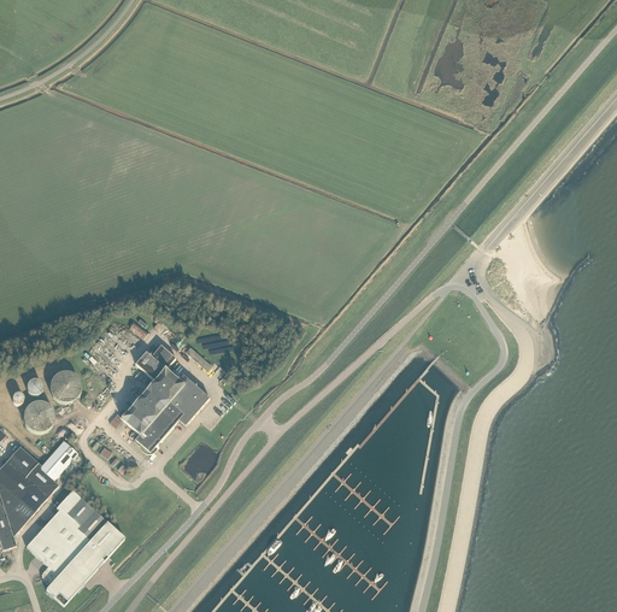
[(135,319),(129,327),(144,337),(150,330),(135,319)]
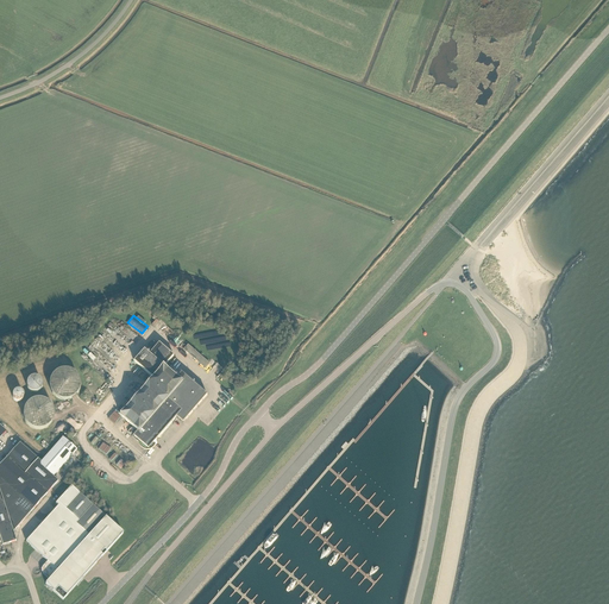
[(127,406),(121,413),(138,427),(135,433),(149,446),(177,413),(183,419),(207,391),(182,369),(177,375),(164,363),(174,352),(159,339),(150,350),(145,346),(140,352),(139,351),(133,357),(135,358),(154,375),(130,403),(126,401),(124,403),(127,406)]
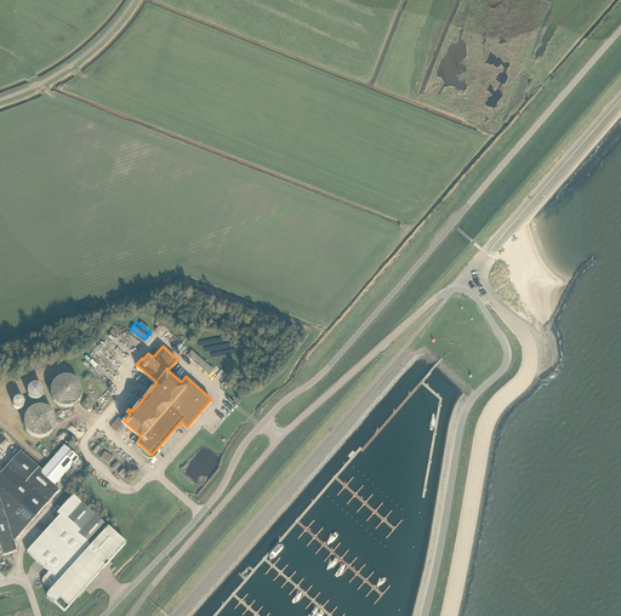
[(192,347),(187,353),(210,372),(215,366),(192,347)]
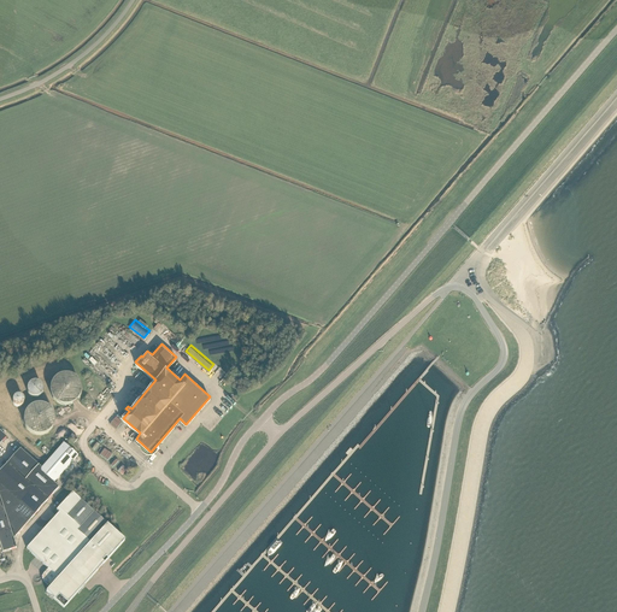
[(51,382),(50,386),(51,389),(52,393),(53,395),(56,398),(59,400),(62,401),(65,401),(69,401),(72,400),(75,398),(77,395),(80,393),(81,389),(81,386),(81,382),(80,380),(77,376),(75,374),(72,372),(69,371),(65,370),(62,370),(59,371),(56,374),(53,376),(52,378),(51,382)]
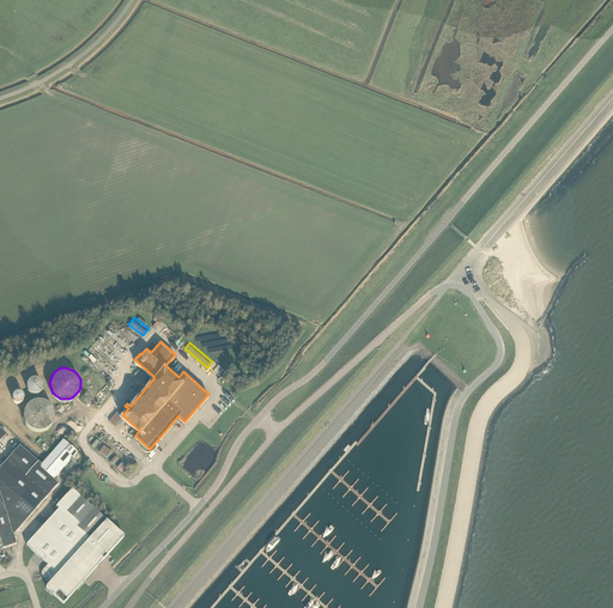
[(28,381),(26,382),(26,384),(28,387),(29,389),(30,390),(32,390),(35,391),(37,390),(40,389),(41,388),(42,387),(42,384),(42,382),(42,380),(41,377),(38,376),(36,376),(34,375),(32,376),(30,377),(28,378),(28,381)]
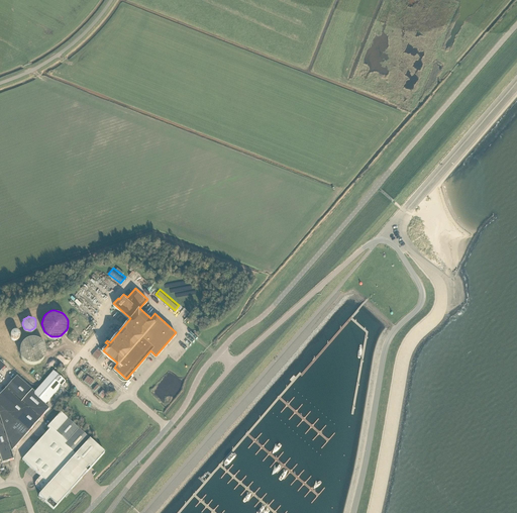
[(10,331),(10,332),(10,334),(11,335),(12,336),(13,337),(14,338),(16,337),(17,337),(18,336),(19,335),(20,333),(20,332),(19,331),(19,329),(18,328),(16,328),(15,328),(13,328),(12,329),(11,330),(10,331)]
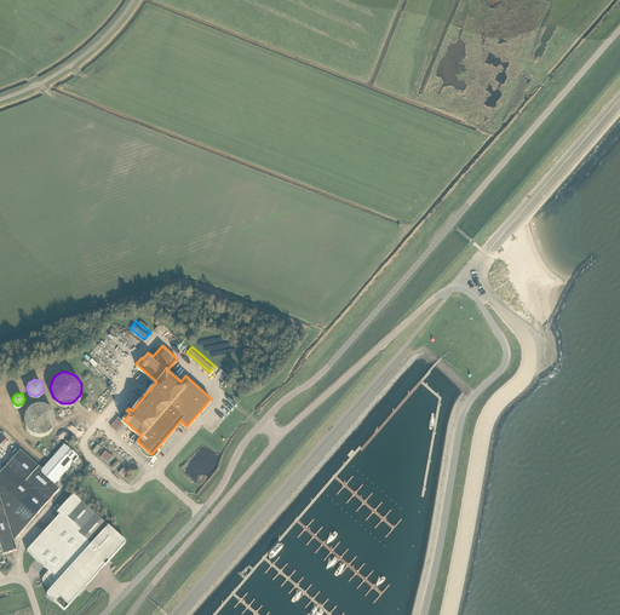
[(24,414),(23,417),(23,420),(24,423),(26,425),(27,427),(29,430),(32,431),(34,432),(38,434),(40,434),(42,432),(46,432),(49,431),(51,429),(52,426),(53,424),(55,421),(55,418),(55,415),(55,413),(53,411),(51,408),(50,406),(47,404),(44,403),(41,402),(39,402),(35,402),(33,403),(30,404),(28,407),(27,409),(24,412),(24,414)]
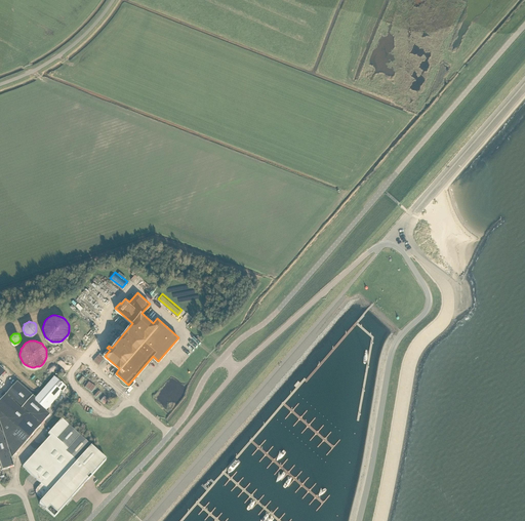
[(38,401),(46,408),(66,385),(54,373),(35,395),(34,397),(38,401)]
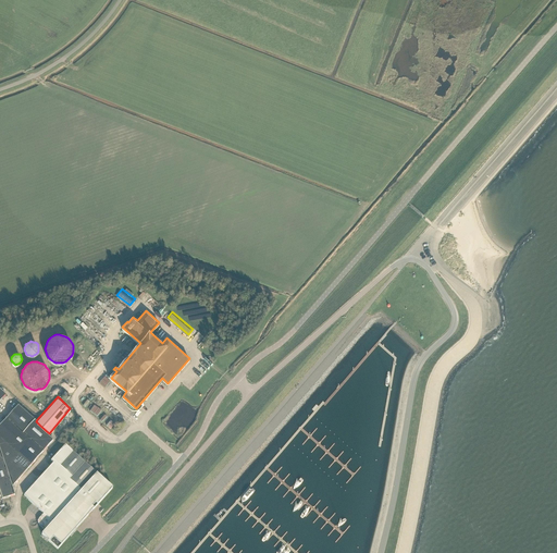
[(17,402),(7,416),(23,430),(35,417),(17,402)]
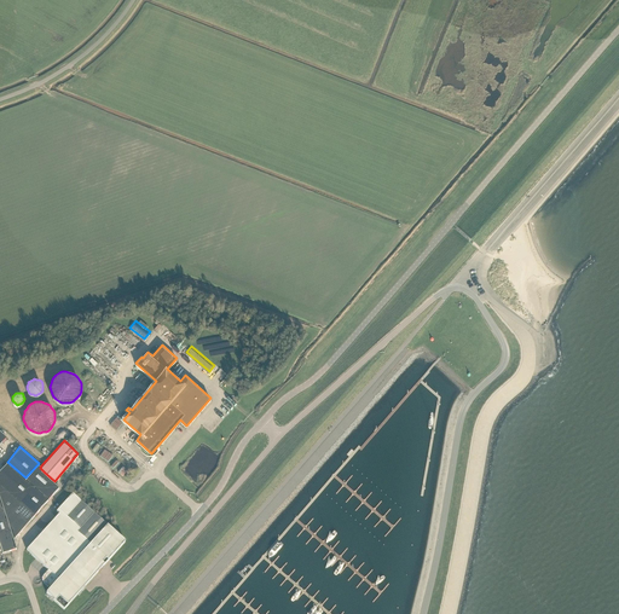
[(7,462),(0,468),(0,494),(6,513),(7,516),(12,510),(22,499),(34,485),(25,478),(7,462)]
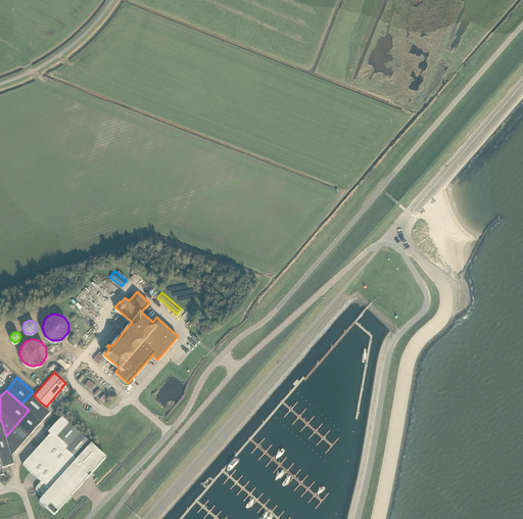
[(33,391),(21,404),(29,410),(38,399),(34,395),(35,393),(33,391)]
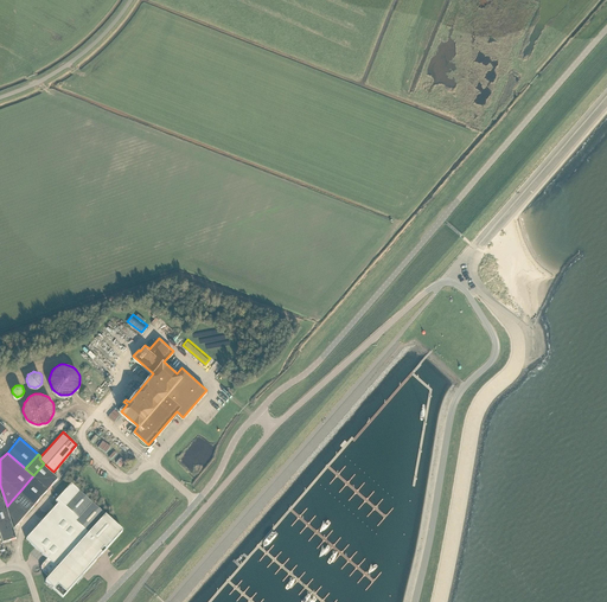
[(44,463),(33,475),(48,487),(58,475),(53,472),(44,463)]
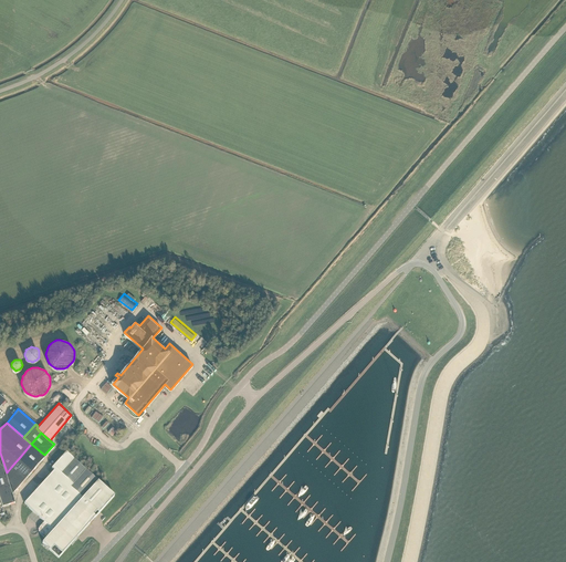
[(31,444),(20,457),(20,458),(32,468),(44,455),(31,444)]
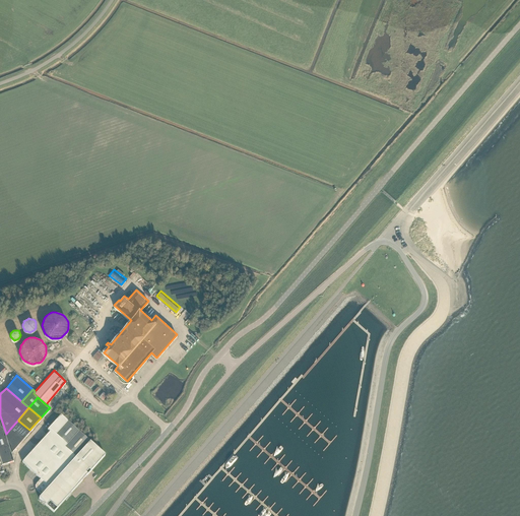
[(105,452),(61,412),(48,427),(50,429),(22,459),(41,475),(36,480),(37,487),(43,492),(39,496),(54,509),(105,452)]
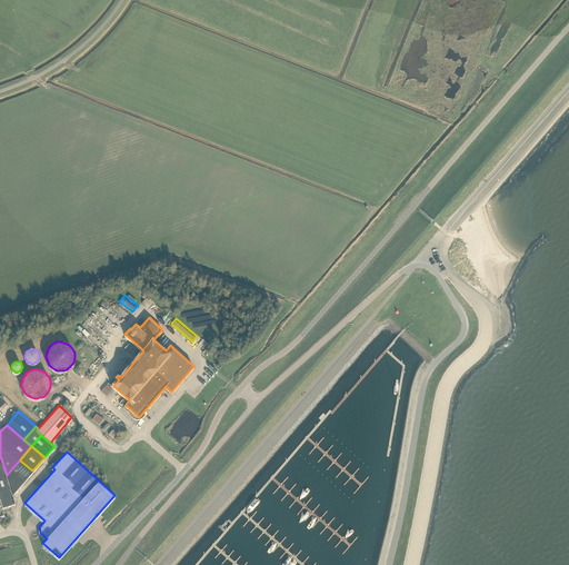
[(20,459),(11,469),(23,481),(32,471),(20,461),(20,459)]
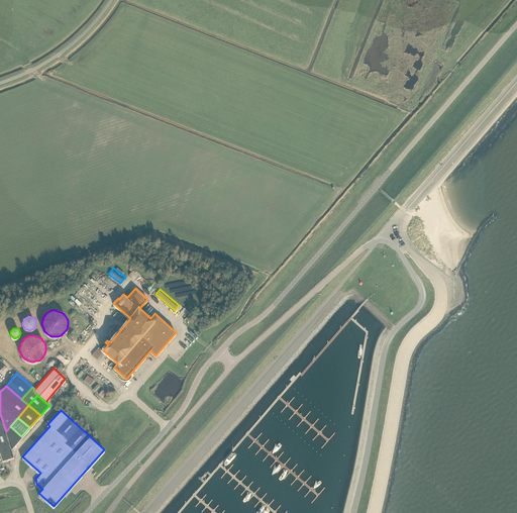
[(10,426),(6,431),(11,447),(21,436),(10,426)]
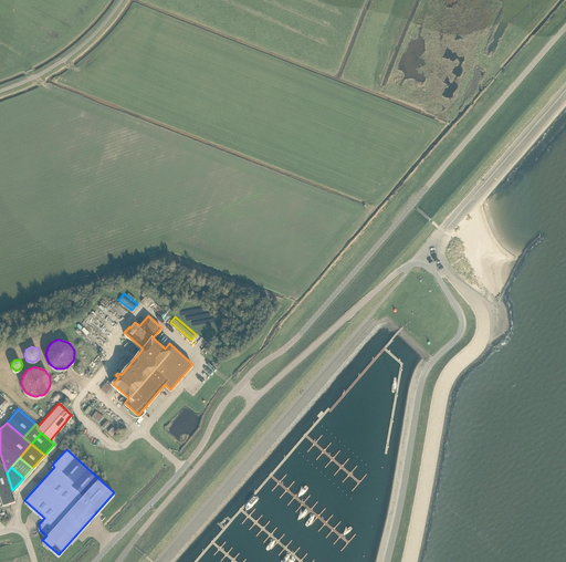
[(6,469),(0,470),(0,496),(2,503),(16,499),(12,490),(7,472),(6,469)]
